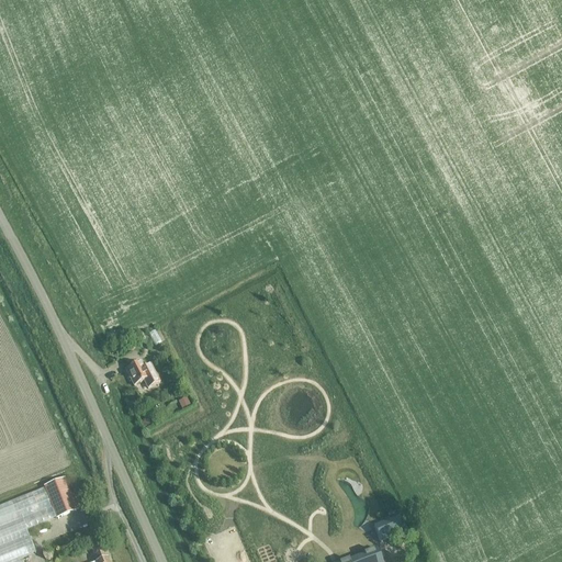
[(152,367),(145,370),(142,363),(126,371),(134,388),(136,386),(145,381),(149,391),(161,384),(152,367)]
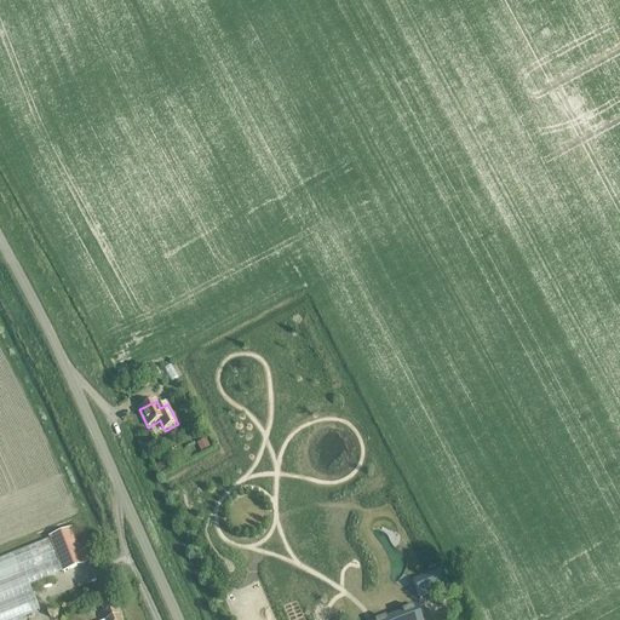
[(196,443),(202,453),(211,448),(206,438),(196,443)]
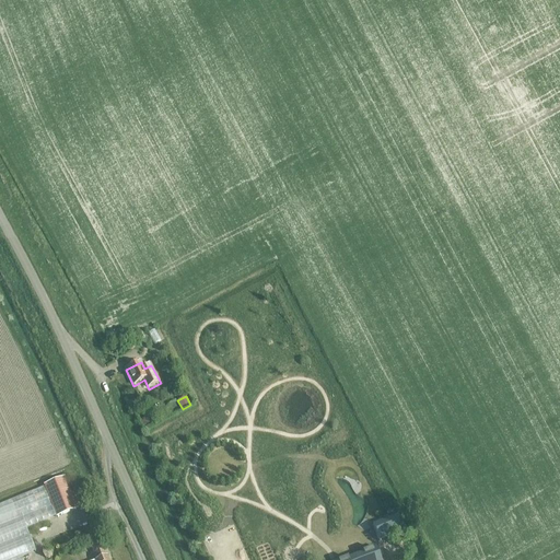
[(44,487),(57,517),(77,510),(65,479),(44,487)]
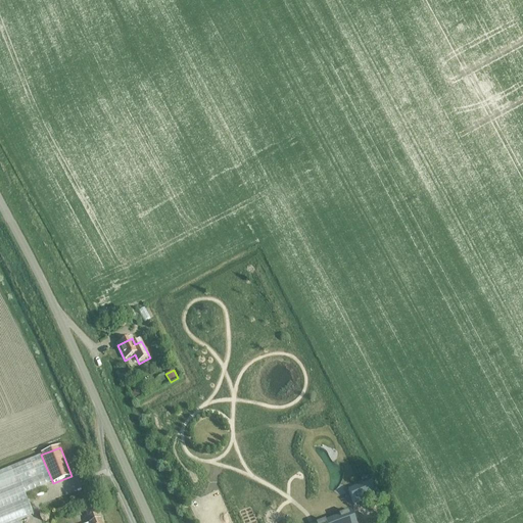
[(0,522),(26,522),(25,520),(32,517),(22,494),(53,483),(41,455),(0,471),(0,522)]
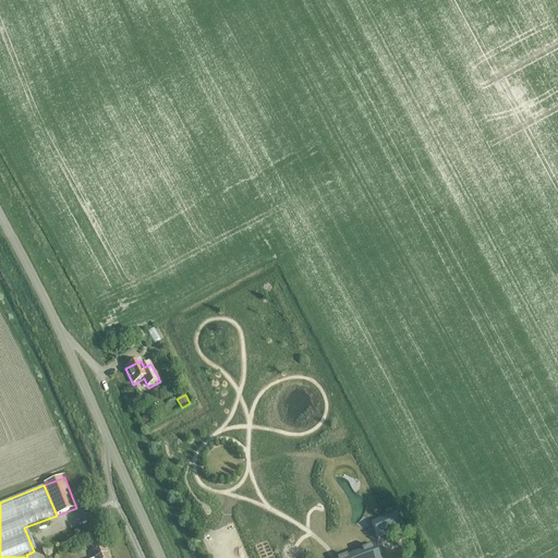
[(372,524),(379,541),(404,530),(397,514),(372,524)]
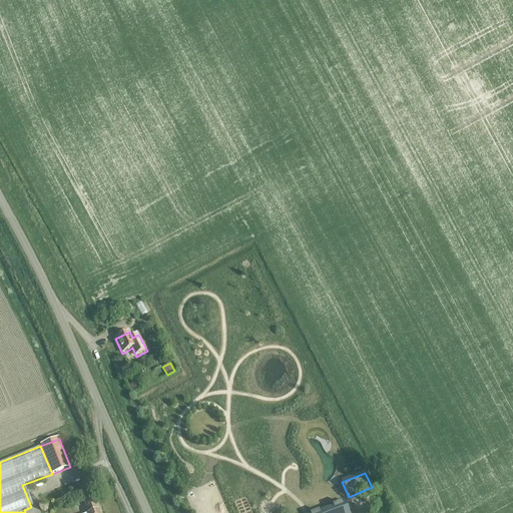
[(99,512),(93,497),(83,501),(87,512),(99,512)]
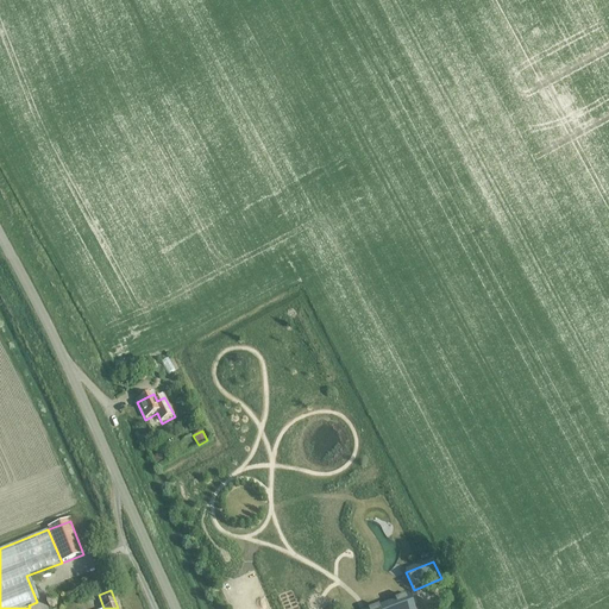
[(378,608),(412,608),(408,597),(378,608)]
